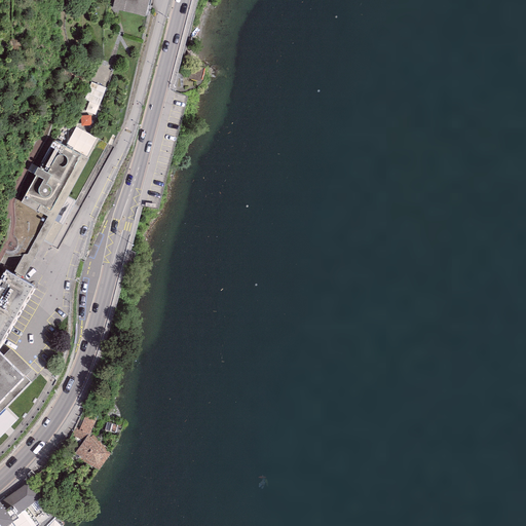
[(148,0),(114,0),(112,8),(145,15),(148,0)]
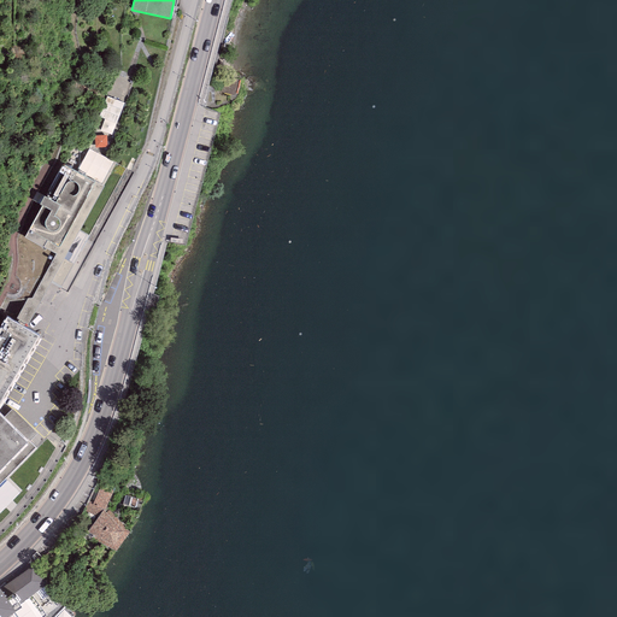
[(238,82),(224,80),(221,92),(234,95),(238,82)]
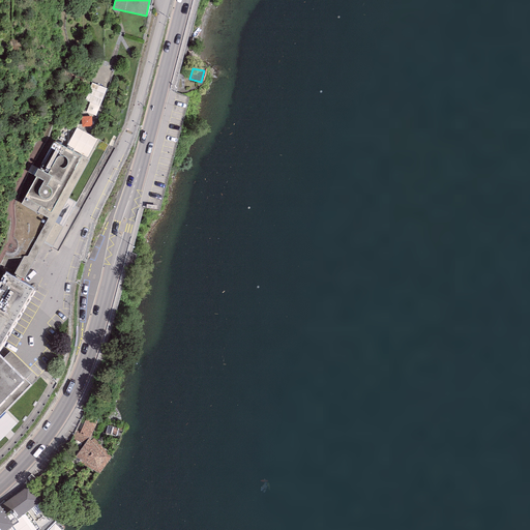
[(99,117),(109,89),(98,85),(89,114),(99,117)]
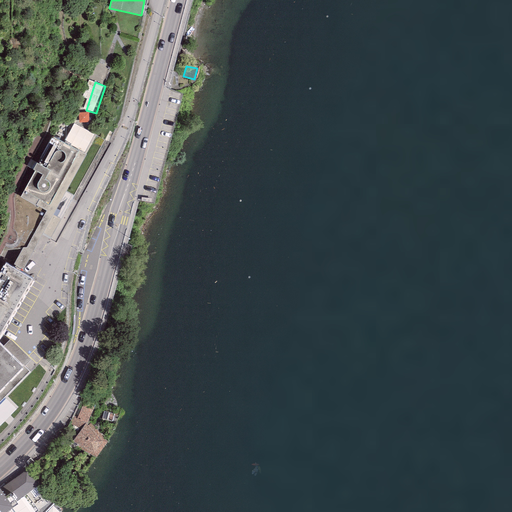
[(75,124),(68,142),(90,150),(97,133),(75,124)]
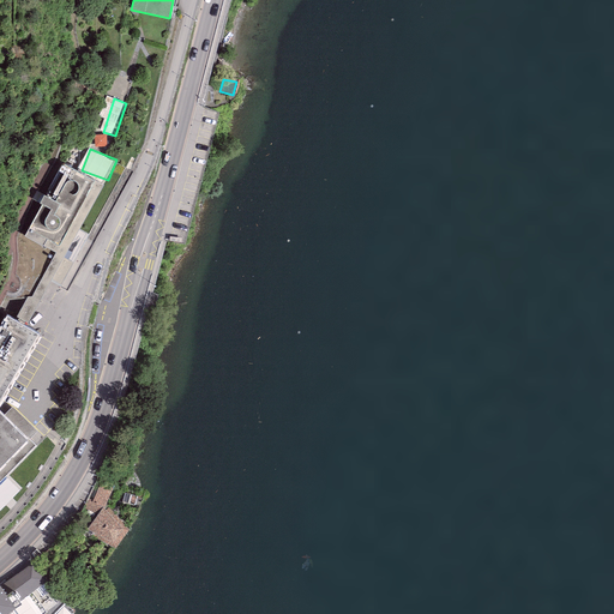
[(62,161),(26,224),(66,247),(102,184),(62,161)]
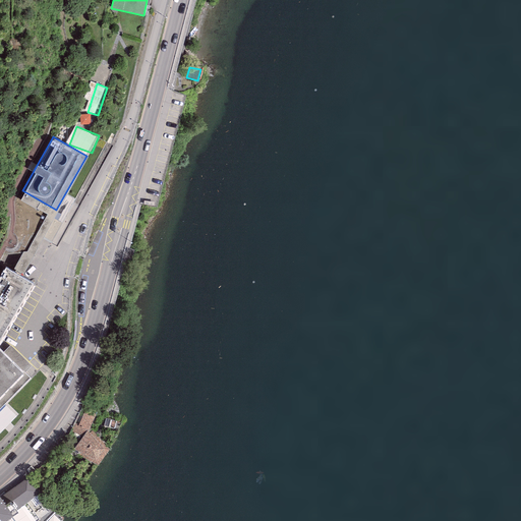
[(0,408),(31,378),(24,370),(23,371),(0,348),(0,343),(34,283),(6,267),(0,276),(0,408)]
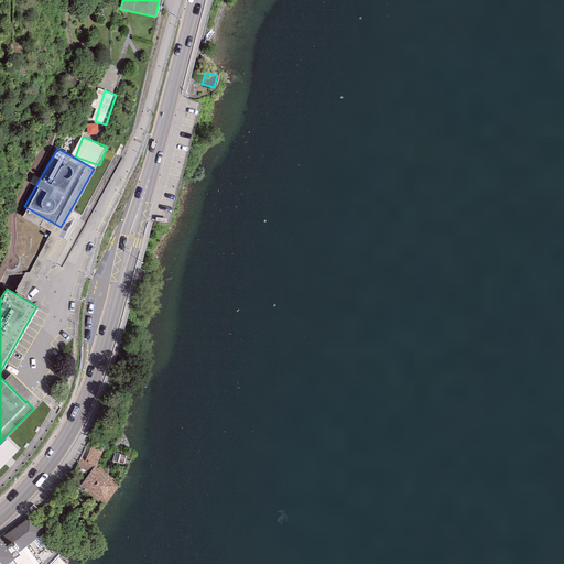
[(104,448),(93,444),(85,459),(82,457),(77,467),(89,473),(94,466),(96,466),(97,463),(104,448)]
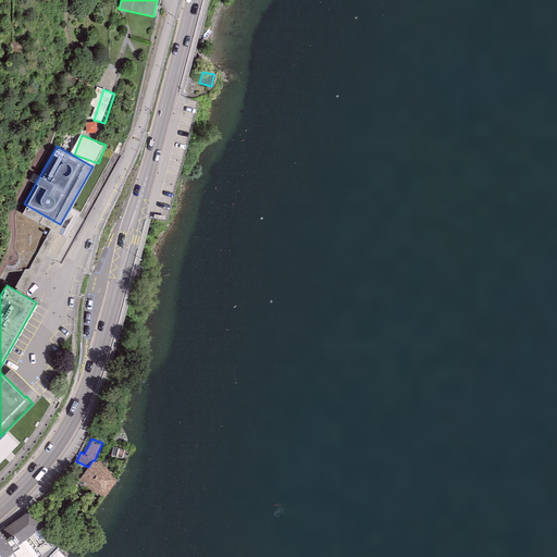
[(116,480),(96,457),(95,460),(93,460),(88,467),(78,480),(104,497),(116,480)]
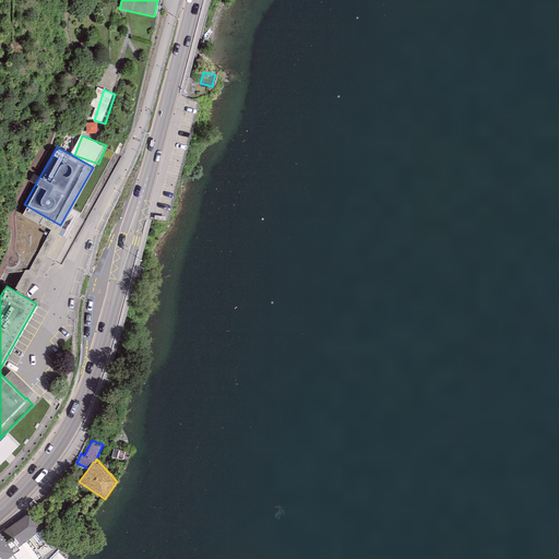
[(43,527),(31,511),(0,534),(0,532),(0,558),(39,558),(43,557),(28,538),(43,527)]
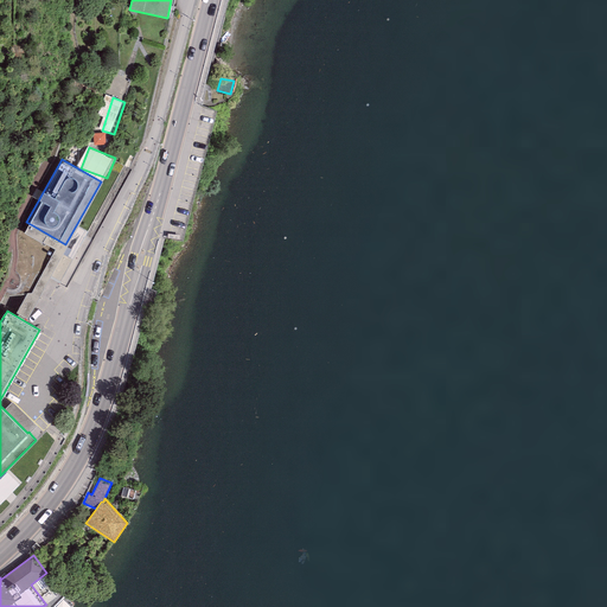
All buildings are outlined.
